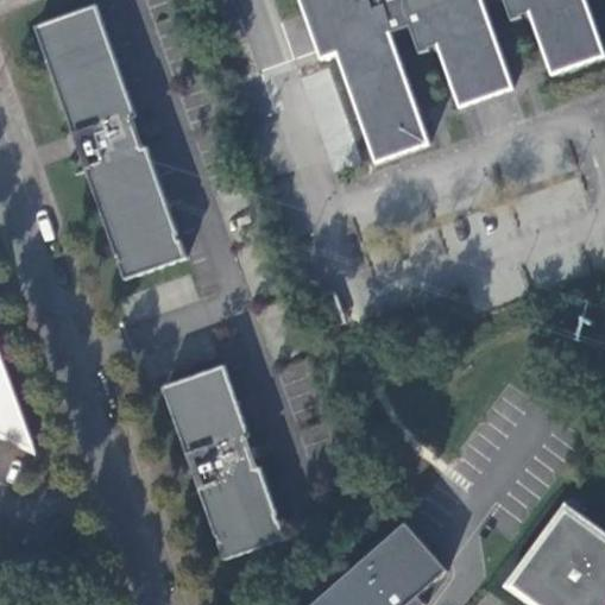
[(294,0),(303,24),(320,19),(332,54),(370,163),(424,144),(385,32),(404,25),(414,51),(433,44),(453,106),(508,86),(478,0),(499,0),(505,16),(524,10),(546,73),(599,54),(580,0),(294,0)]
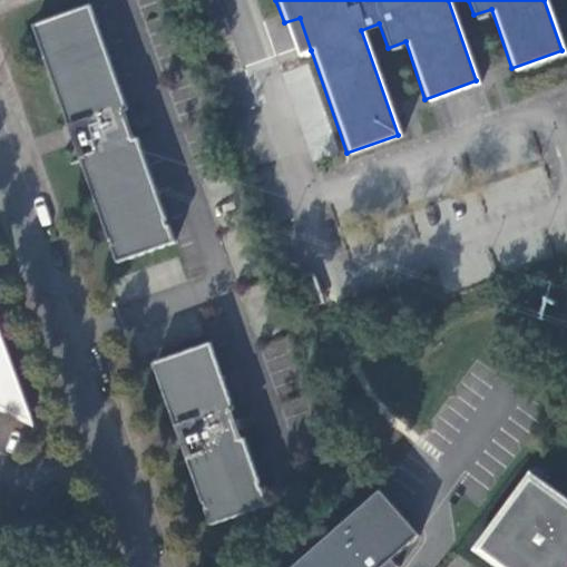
[(89,2),(31,22),(69,126),(72,126),(82,154),(79,156),(116,260),(173,238),(137,135),(133,136),(123,107),(126,106),(89,2)]
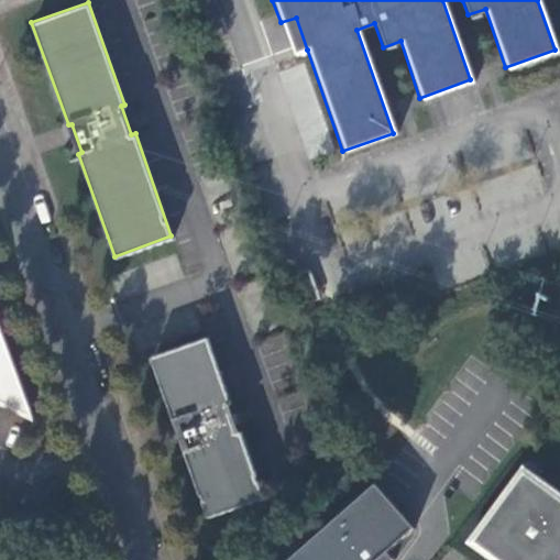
[(207,336),(150,355),(173,421),(176,420),(187,449),(184,450),(207,515),(263,495),(240,429),(237,431),(227,402),(230,401),(207,336)]
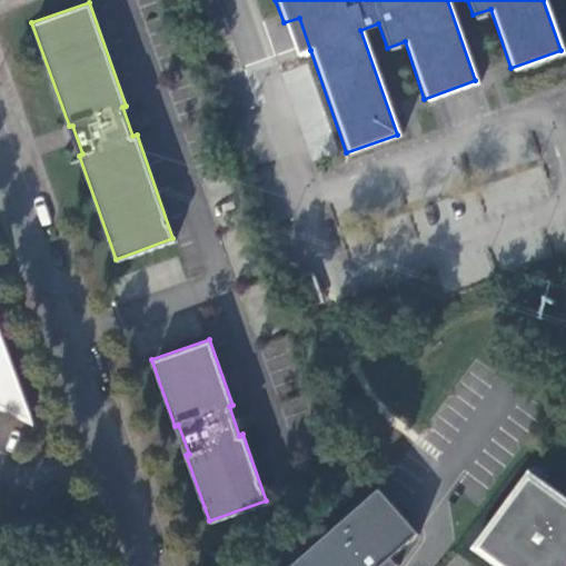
[(0,400),(29,415),(7,353),(0,349),(0,400)]
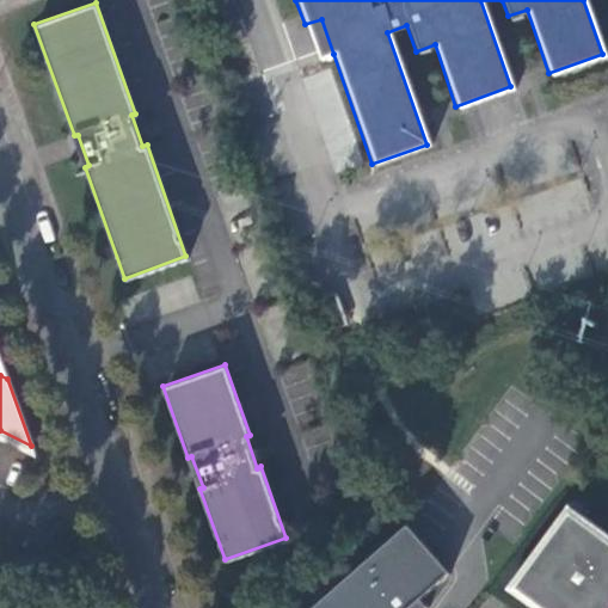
[(533,607),(607,607),(607,606),(606,607),(546,607),(516,585),(567,515),(566,504),(504,587),(533,607)]
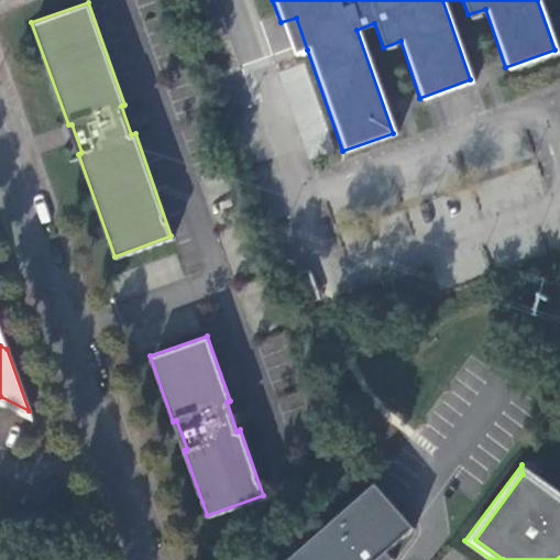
[(559,492),(522,464),(523,474),(475,539),(503,559),(558,559),(559,558),(559,492)]
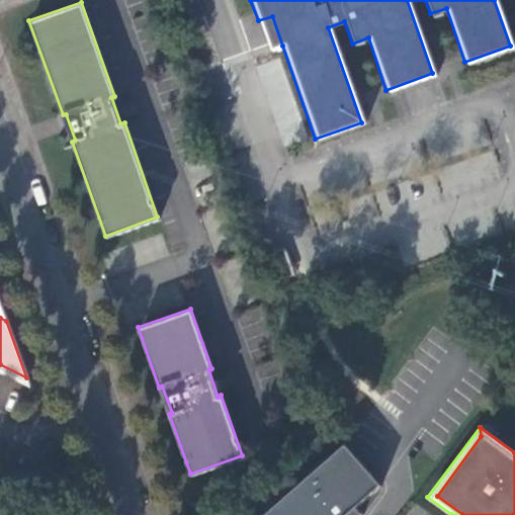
[(374,486),(342,447),(262,514),(360,514),(352,506),(374,486)]
